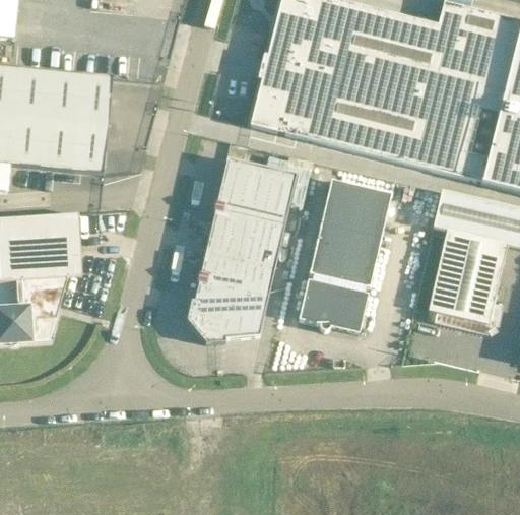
[(0,0),(0,36),(13,38),(17,0),(0,0)]
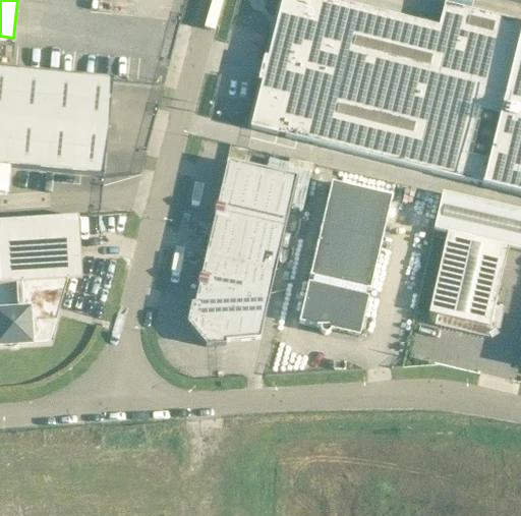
[(249,124),(270,129),(520,191),(520,19),(444,1),(439,23),(343,0),(281,0),(267,56),(271,57),(266,78),(262,76),(249,124)]
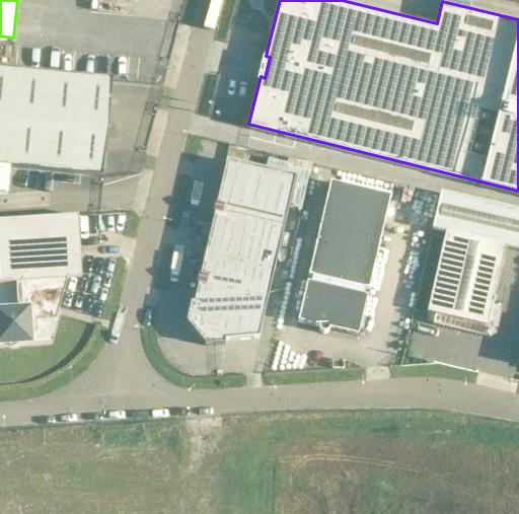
[(0,190),(5,191),(7,163),(102,172),(112,76),(0,64),(0,190)]
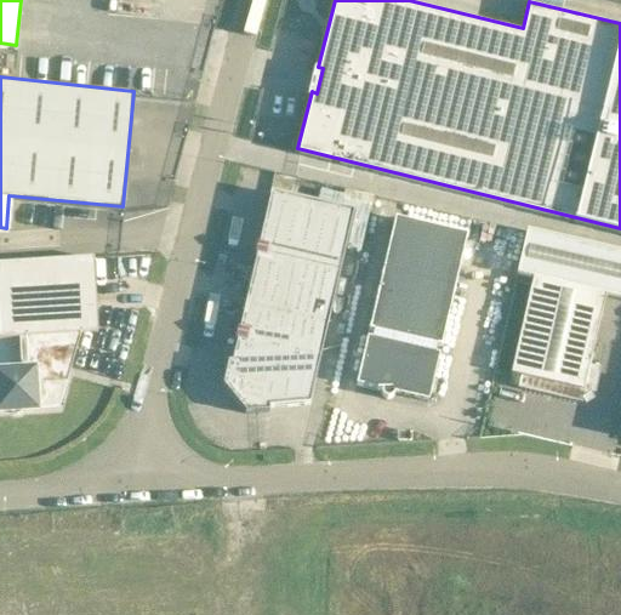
[(309,400),(353,208),(271,188),(258,240),(256,240),(254,250),(256,251),(239,325),(237,325),(234,336),(237,336),(232,358),(228,358),(222,381),(229,389),(232,387),(241,398),(239,402),(245,409),(268,408),(268,403),(309,400)]
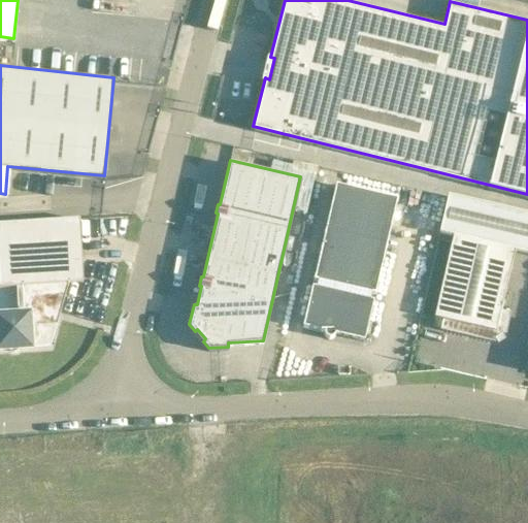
[(374,290),(397,196),(335,182),(314,276),(317,278),(315,285),(311,284),(302,324),(324,328),(324,331),(325,333),(327,334),(329,335),(331,334),(333,333),(334,331),(335,326),(365,333),(373,297),(369,296),(370,289),(374,290)]
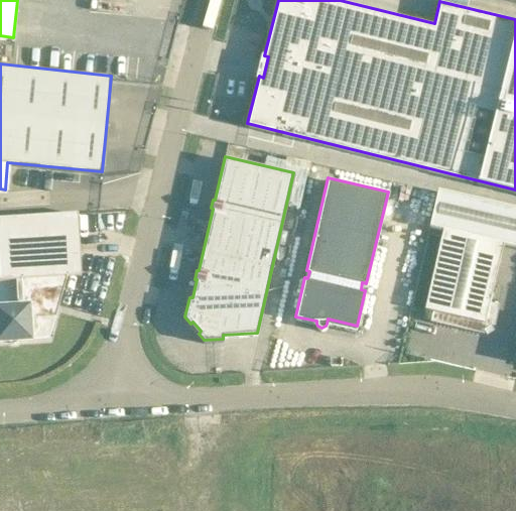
[(515,205),(437,187),(428,224),(442,227),(424,306),(432,308),(430,318),(482,331),(483,327),(490,322),(494,323),(499,303),(499,301),(489,299),(503,241),(515,244),(515,205)]
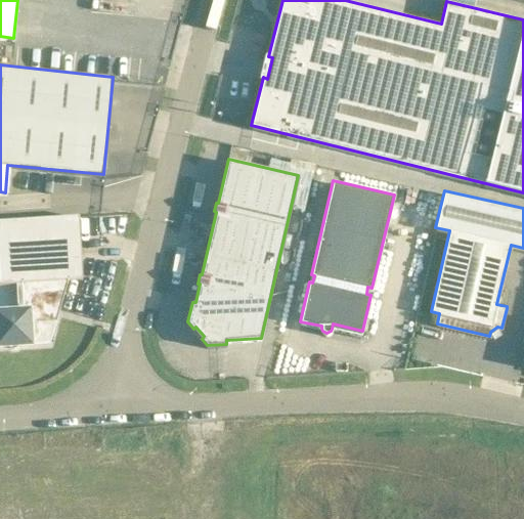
[(523,206),(523,195),(506,190),(503,202),(523,206)]
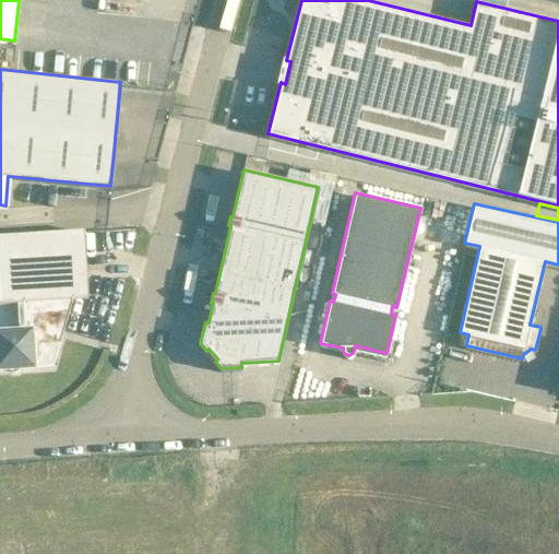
[(86,273),(83,228),(0,233),(0,301),(23,299),(24,328),(0,329),(0,366),(8,366),(11,368),(14,368),(16,368),(20,366),(21,365),(33,365),(32,346),(35,346),(36,344),(38,341),(60,340),(79,274),(86,273)]
